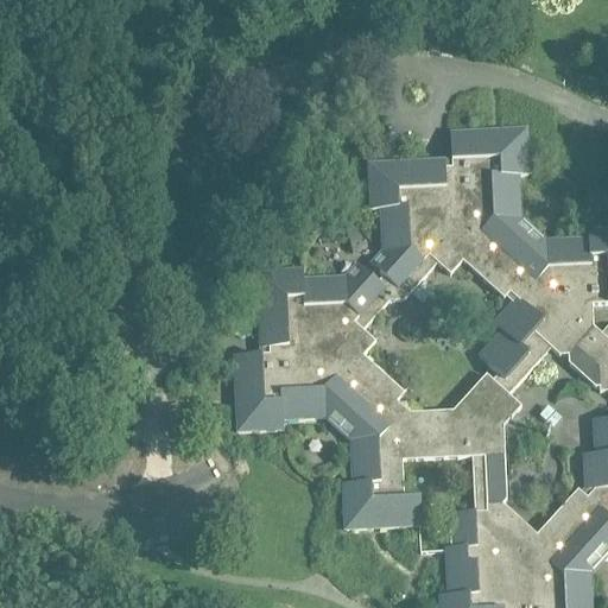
[(355,339),(435,268),(488,271),(607,404),(607,324),(591,324),(593,299),(607,301),(607,248),(520,245),(526,154),(382,147),(378,247),(404,248),(373,276),(260,270),(257,344),(283,347),(286,285),(328,333),(324,396),(259,392),(261,355),(241,354),(238,417),(348,423),(346,477),(349,477),(422,413),(355,339)]
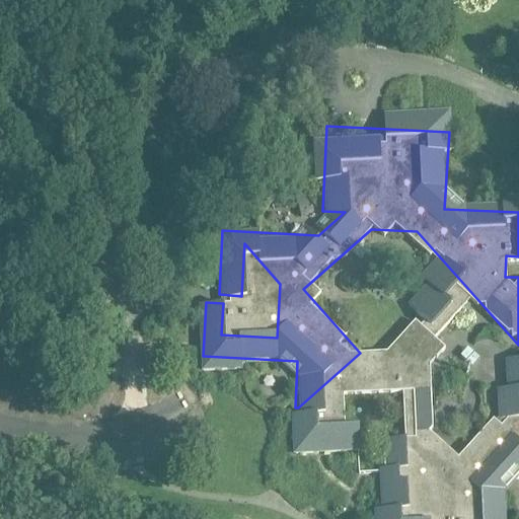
[(488,418),(454,454),(427,430),(417,429),(408,440),(419,450),(428,451),(441,463),(452,464),(459,469),(471,470),(500,438),(502,416),(518,417),(518,356),(508,355),(506,384),(500,383),(497,418),(488,418)]
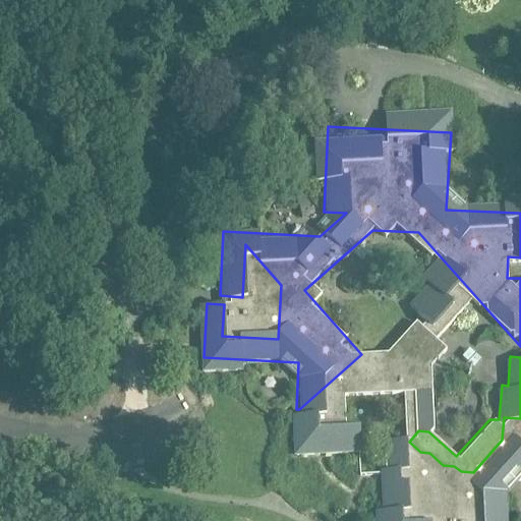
[(361,448),(360,425),(311,426),(310,412),(293,413),(294,451),(361,448)]
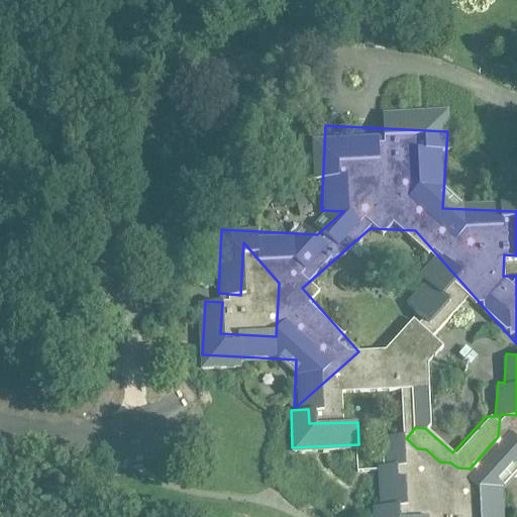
[(387,464),(404,463),(402,435),(385,436),(387,464)]
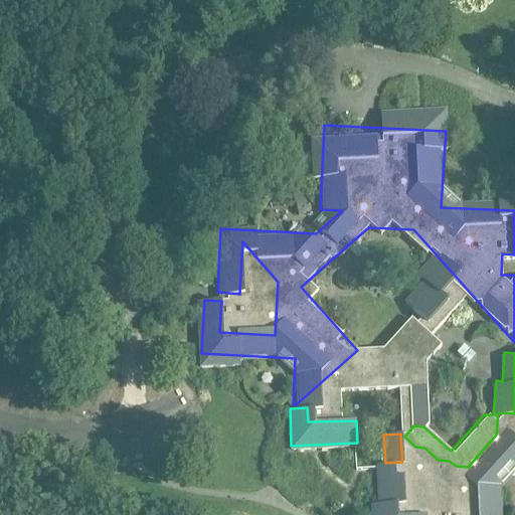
[(514,469),(514,439),(498,440),(455,483),(455,488),(471,503),(471,514),(502,514),(502,497),(485,497),(498,484),(501,484),(514,469)]
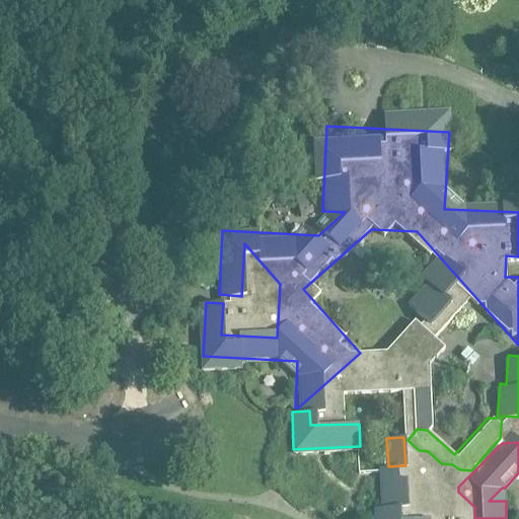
[(420,518),(393,518),(393,507),(373,507),(373,518),(426,518),(420,518)]
